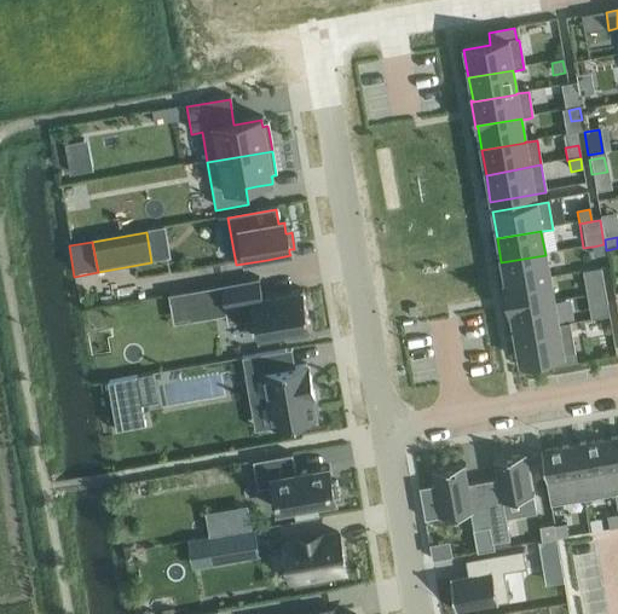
[(593,247),(591,247),(594,259),(606,256),(604,244),(593,247)]
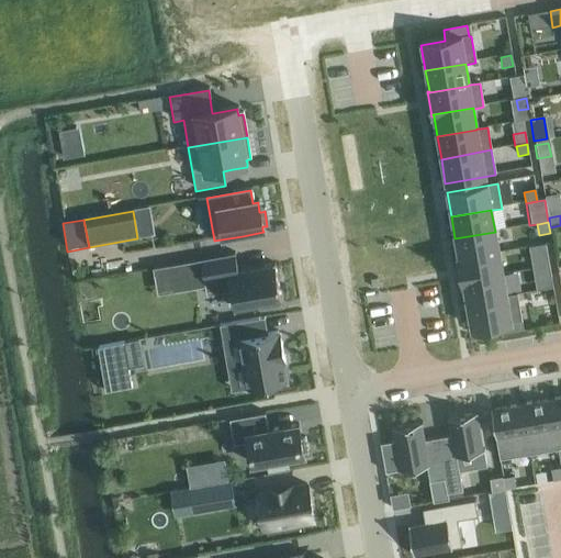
[(495,232),(455,238),(459,259),(459,260),(498,254),(495,232)]
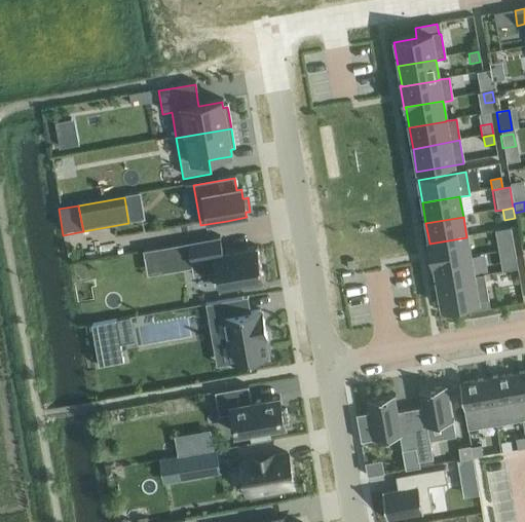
[(512,236),(495,239),(498,253),(514,250),(512,236)]
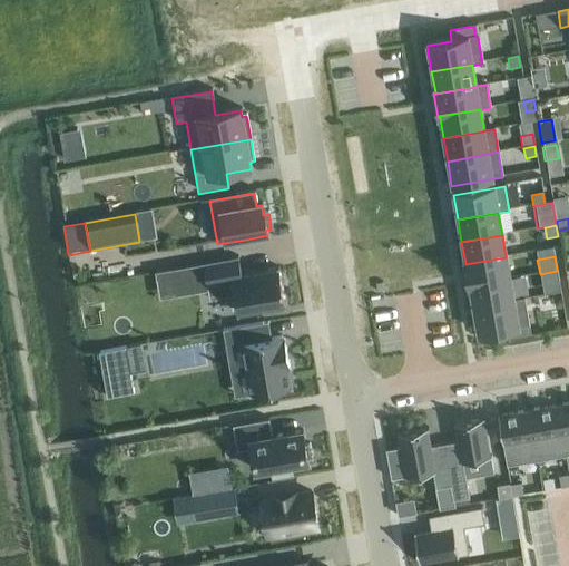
[(466,263),(463,263),(468,289),(470,289),(469,286),(510,280),(506,257),(466,264),(466,263)]
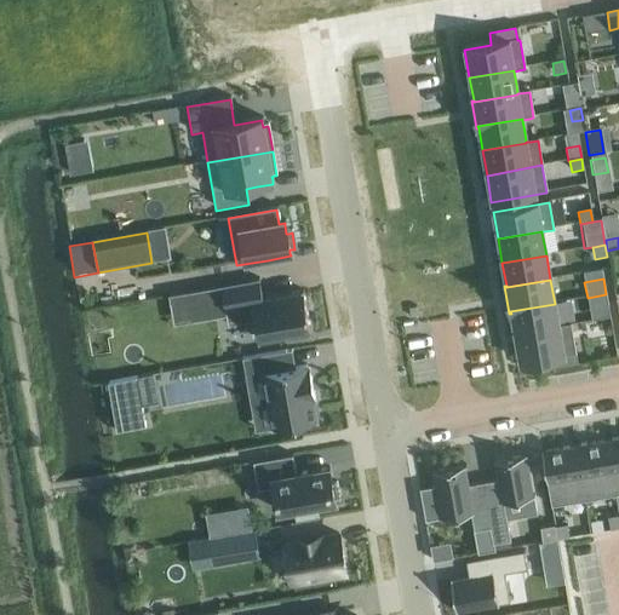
[(258,281),(221,288),(228,327),(236,326),(253,322),(256,333),(257,343),(262,343),(310,334),(302,293),(293,294),(265,299),(262,300),(262,299),(259,286),(258,281)]
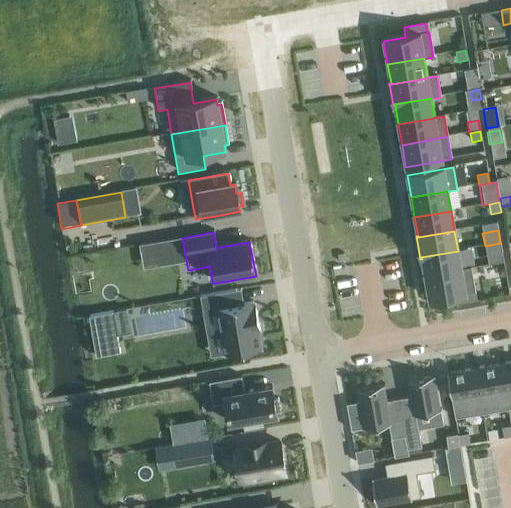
[(500,243),(485,246),(487,256),(502,253),(500,243)]
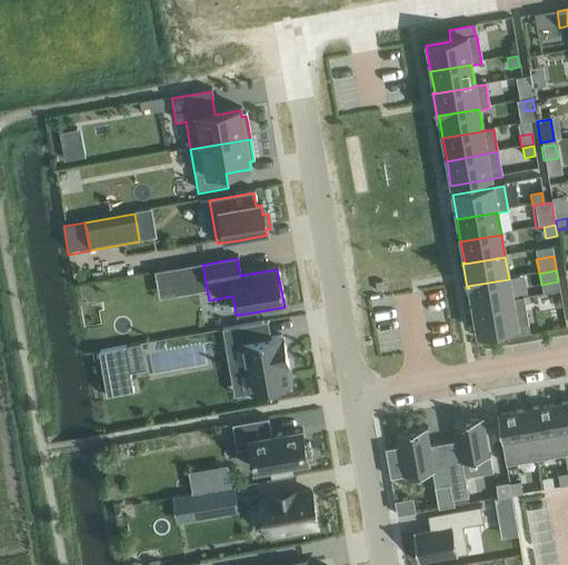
[(509,279),(468,286),(469,288),(472,308),(512,301),(512,300),(509,279)]
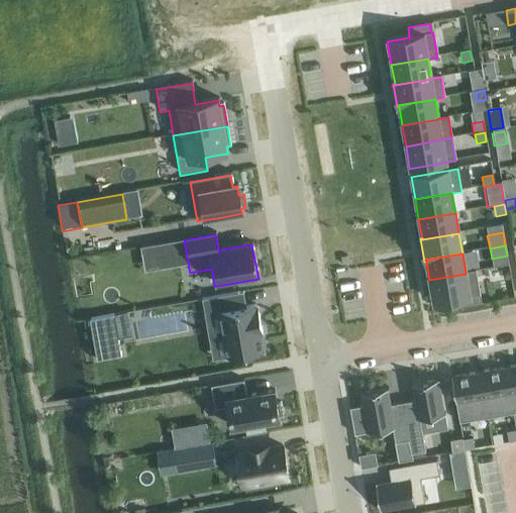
[(466,274),(429,280),(433,304),(459,299),(460,309),(481,305),(480,296),(476,271),(470,272),(466,273),(466,274)]
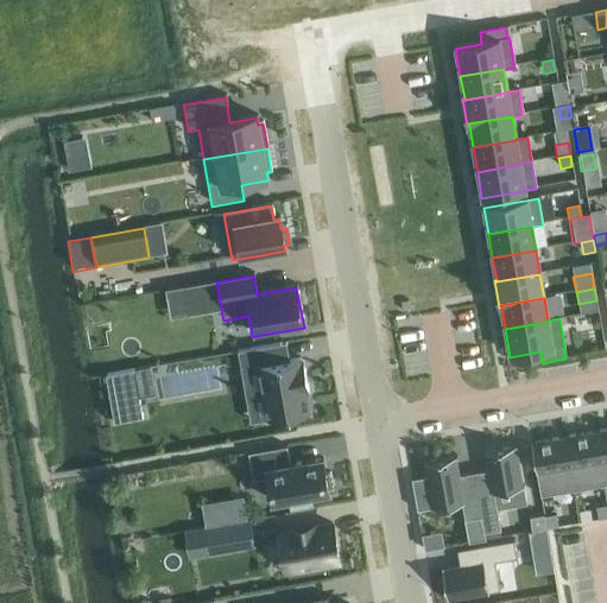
[(270,348),(236,354),(245,399),(254,397),(263,395),(265,413),(267,423),(298,417),(310,416),(305,394),(308,393),(308,389),(307,389),(305,389),(303,376),(305,376),(303,363),(302,363),(301,363),(301,362),(299,361),(295,362),(282,363),(280,355),(279,346),(270,348)]
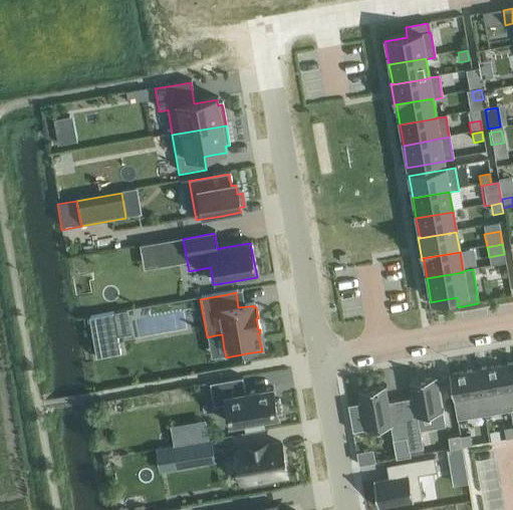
[(112,314),(88,318),(96,359),(120,355),(117,339),(112,314)]
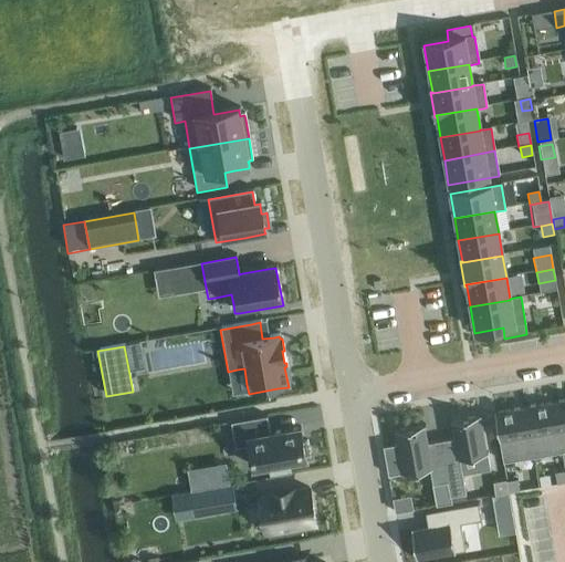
[(564,402),(553,405),(562,455),(564,454),(564,402)]
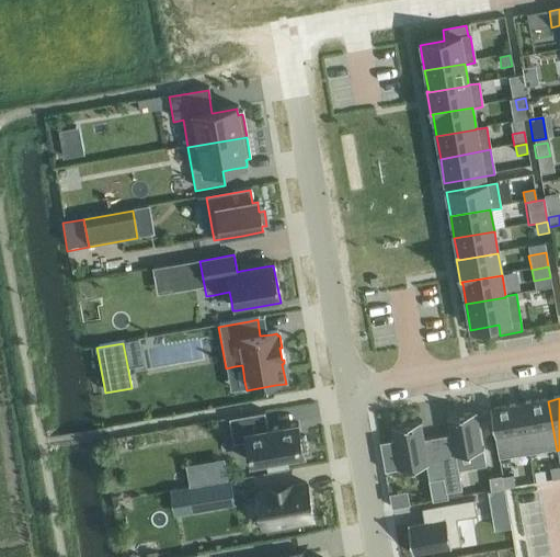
[(548,401),(520,406),(528,455),(557,451),(548,401)]
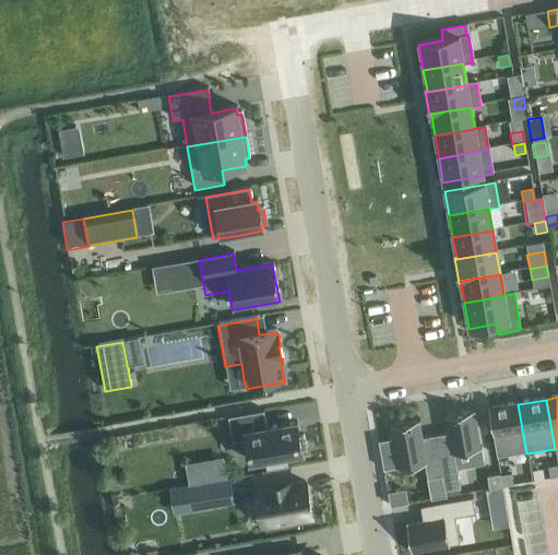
[(488,409),(487,409),(497,459),(526,453),(518,404),(490,410),(488,410),(488,409)]
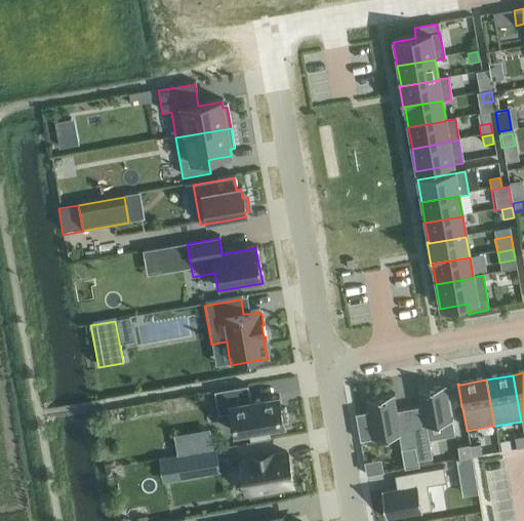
[(418,408),(408,410),(417,463),(432,459),(426,428),(452,423),(451,422),(450,422),(444,388),(446,388),(445,387),(416,392),(416,393),(418,393),(420,408),(418,408)]
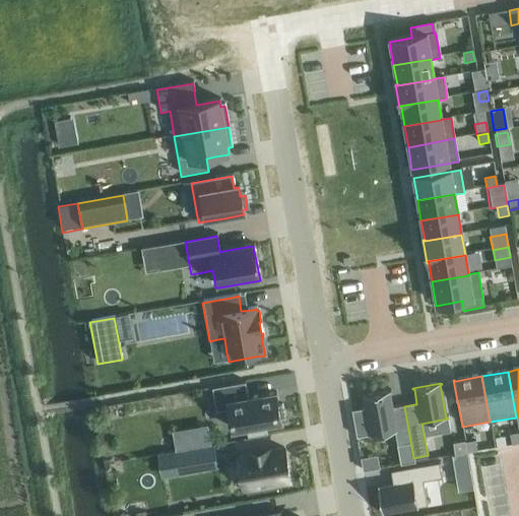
[(245,384),(211,390),(215,412),(223,411),(229,410),(232,424),(233,432),(234,431),(249,429),(249,430),(250,433),(265,430),(264,426),(276,424),(280,423),(280,421),(280,420),(281,420),(284,418),(281,406),(278,407),(277,407),(277,406),(275,394),(248,399),(245,384)]
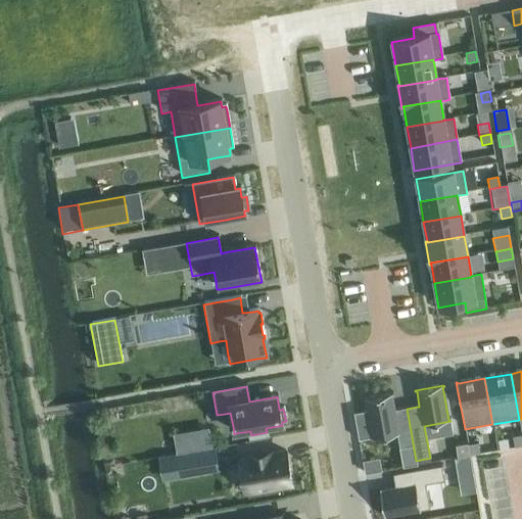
[(365,413),(353,415),(357,433),(358,433),(358,432),(365,431),(368,430),(370,430),(372,439),(371,439),(371,440),(396,435),(399,450),(402,468),(402,469),(411,468),(414,467),(417,466),(416,462),(416,461),(407,409),(397,411),(394,411),(392,404),(391,395),(392,395),(392,394),(364,399),(364,400),(365,400),(367,412),(365,413)]
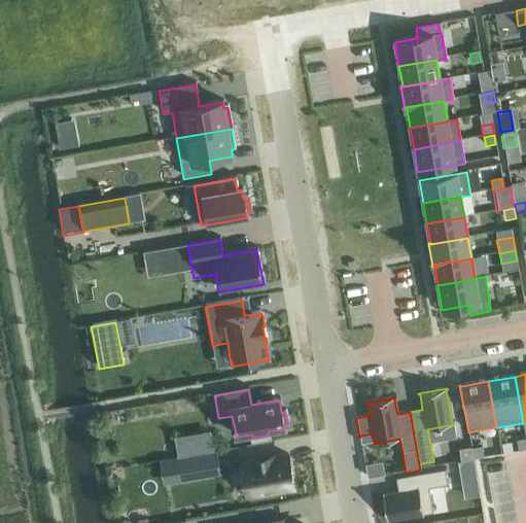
[(525,443),(525,440),(516,442),(518,452),(525,450),(525,443)]
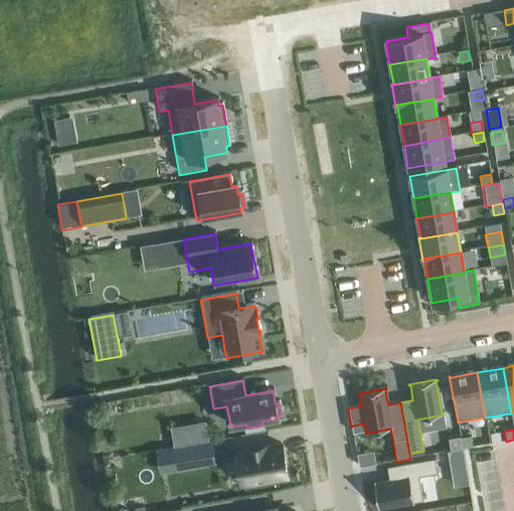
[(470,438),(461,440),(462,450),(472,448),(470,438)]
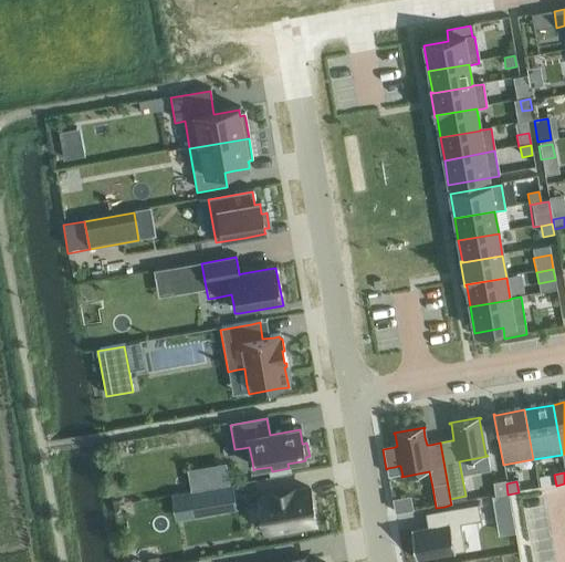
[(505,482),(492,485),(494,497),(508,495),(506,484),(505,482)]
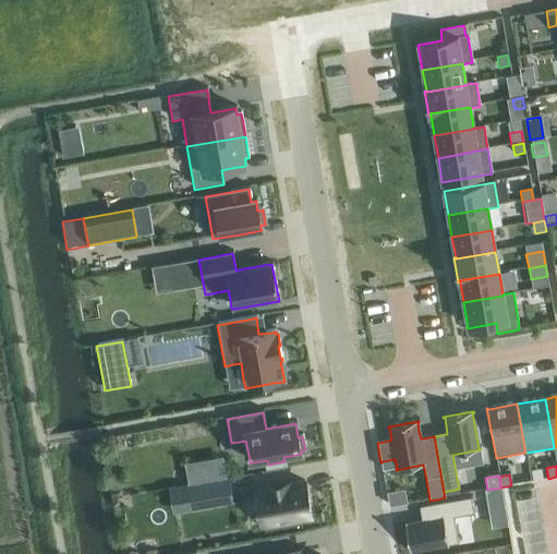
[(219,482),(188,488),(191,512),(232,504),(231,501),(228,481),(219,482)]
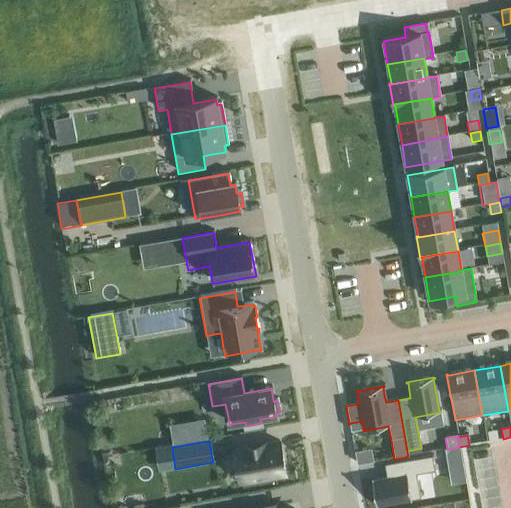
[(235,451),(240,482),(241,482),(242,481),(242,486),(243,488),(273,483),(272,479),(272,476),(274,476),(284,474),(284,469),(283,467),(284,467),(281,450),(280,450),(279,444),(267,446),(263,446),(263,445),(245,448),(246,450),(235,451)]
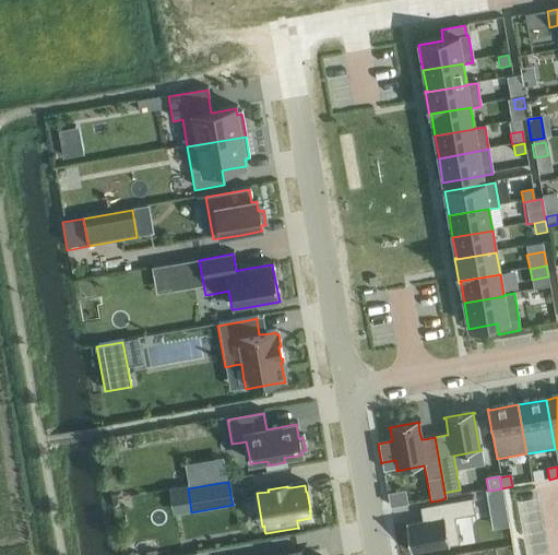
[(490,512),(506,509),(502,494),(490,496),(488,499),(490,512)]
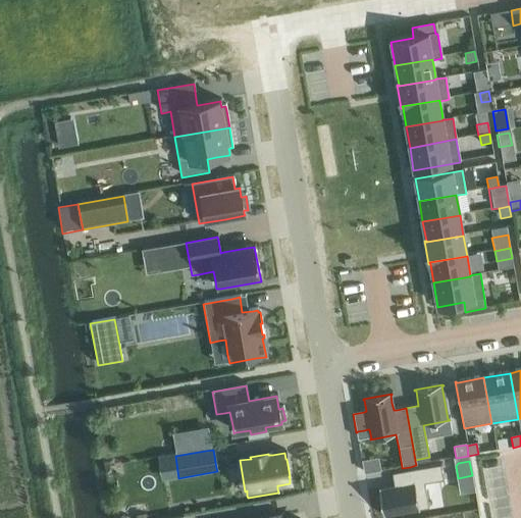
[(379,489),(378,489),(383,517),(384,517),(418,511),(418,512),(419,512),(419,511),(428,509),(424,484),(444,481),(440,466),(392,474),(394,488),(384,489),(379,490),(379,489)]
